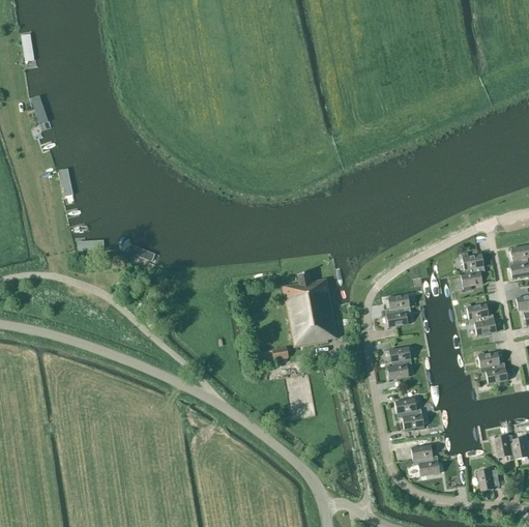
[(31,29),(20,31),(25,66),(36,65),(31,29)]
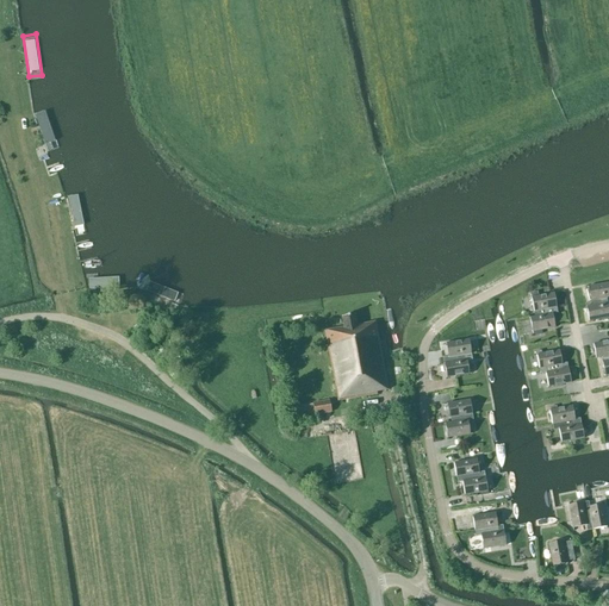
[(43,110),(35,113),(47,150),(56,147),(43,110)]
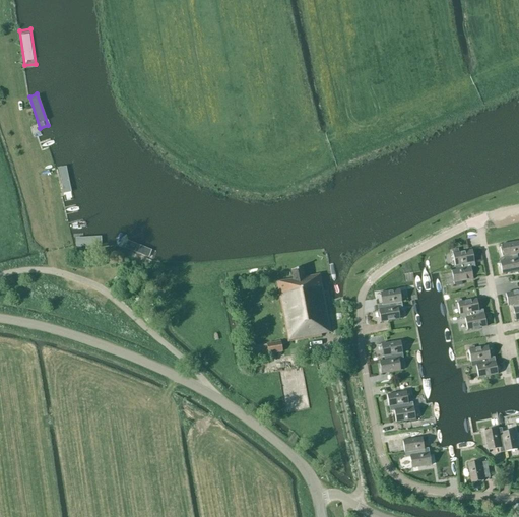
[(65,166),(56,168),(64,201),(69,201),(73,199),(65,166)]
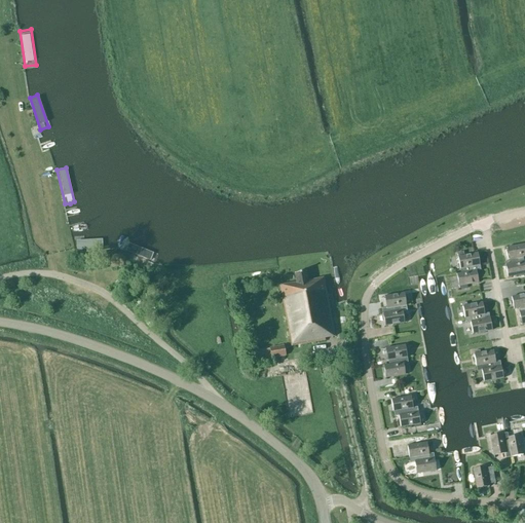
[(76,237),(76,249),(112,247),(112,235),(76,237)]
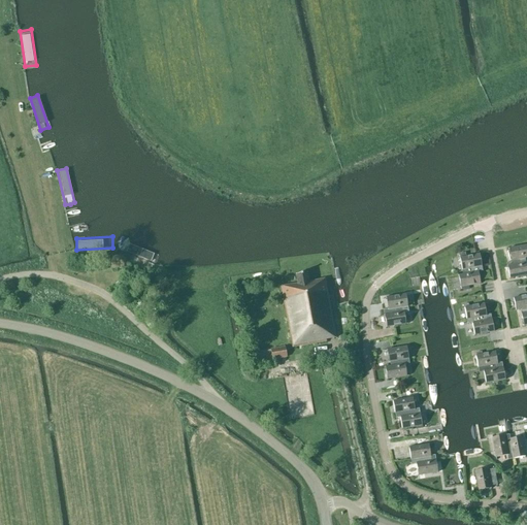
[(124,239),(121,248),(155,262),(159,253),(124,239)]
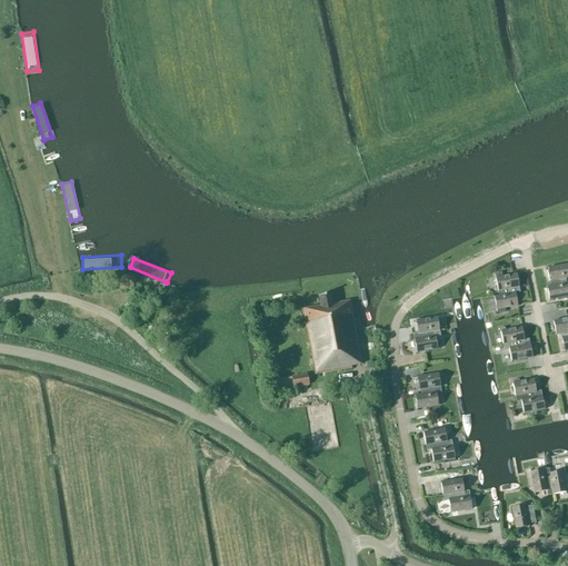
[(560,277),(567,276),(567,261),(549,265),(551,278),(552,278),(554,283),(560,281),(560,277)]
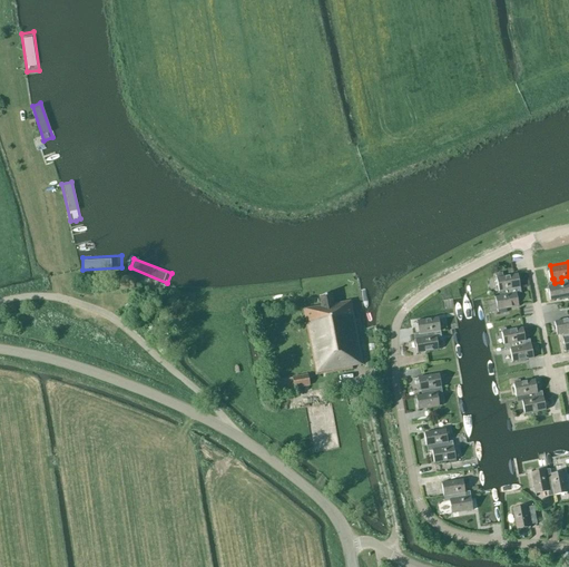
[(500,294),(509,292),(508,287),(517,285),(521,284),(519,272),(503,275),(497,276),(500,294)]
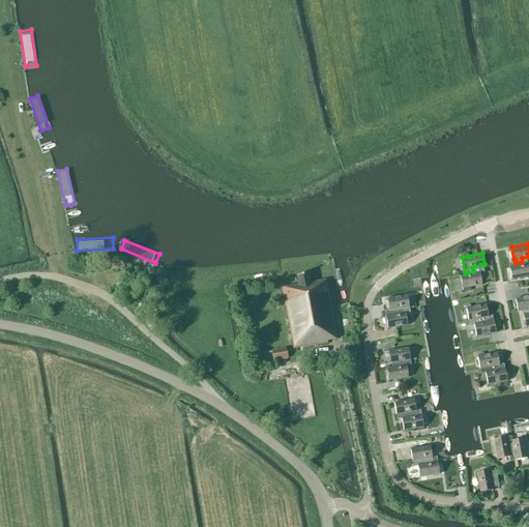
[(522,258),(522,262),(516,263),(510,264),(512,276),(528,273),(528,261),(528,257),(522,258)]
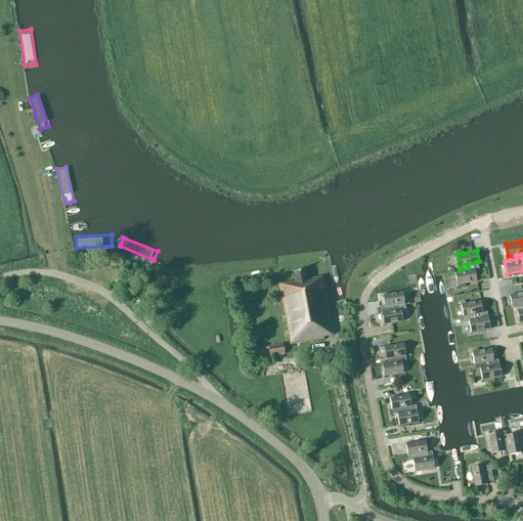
[(468,268),(460,270),(455,271),(458,283),(478,278),(475,262),(467,264),(468,268)]
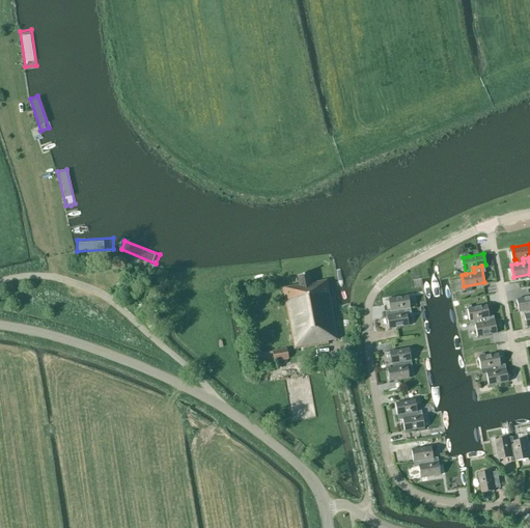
[(339,337),(333,306),(333,304),(328,278),(311,281),(310,272),(299,274),(300,282),(283,285),(287,304),(295,346),(329,340),(329,338),(339,337)]
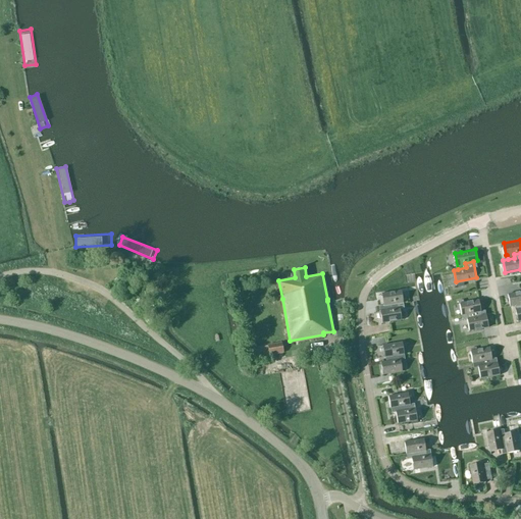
[(380,309),(393,307),(392,303),(400,301),(405,301),(403,289),(381,292),(383,304),(379,305),(380,309)]
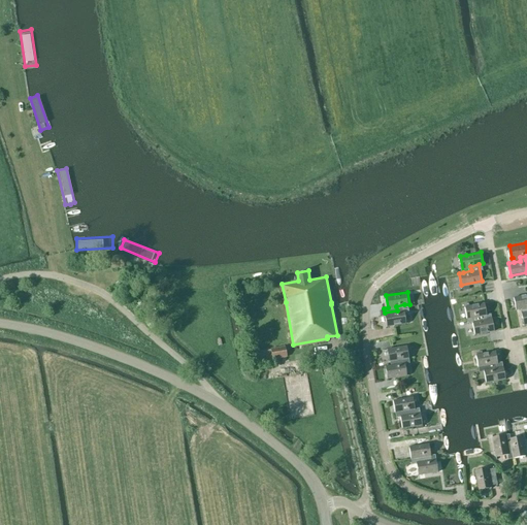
[(516,307),(521,306),(526,305),(526,293),(514,296),(516,307)]
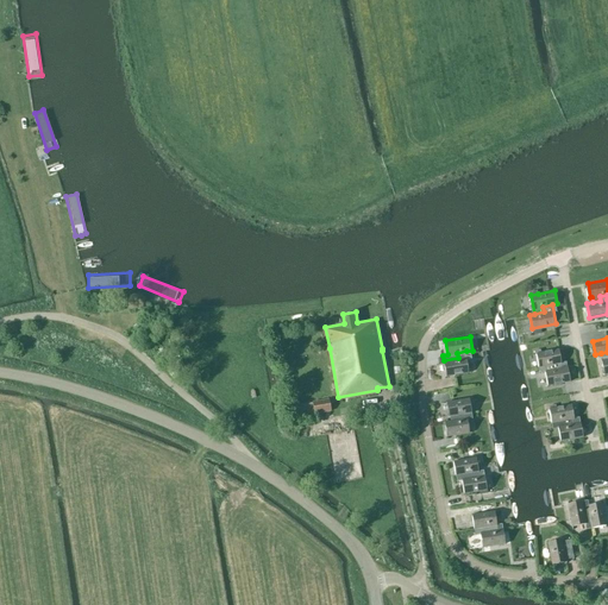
[(553,363),(555,367),(564,366),(561,347),(537,352),(539,365),(544,364),(553,363)]
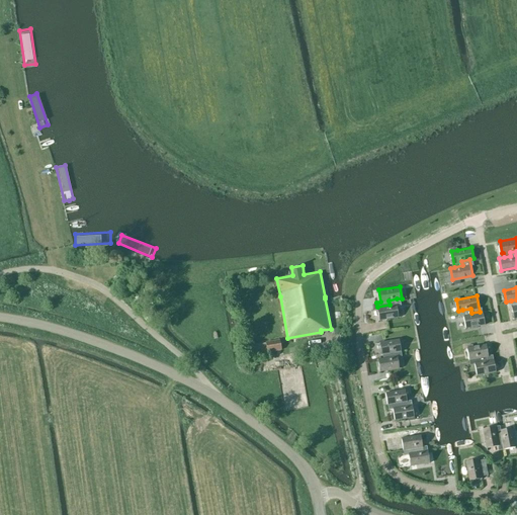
[(389,301),(390,305),(377,307),(379,319),(400,315),(397,298),(389,301)]
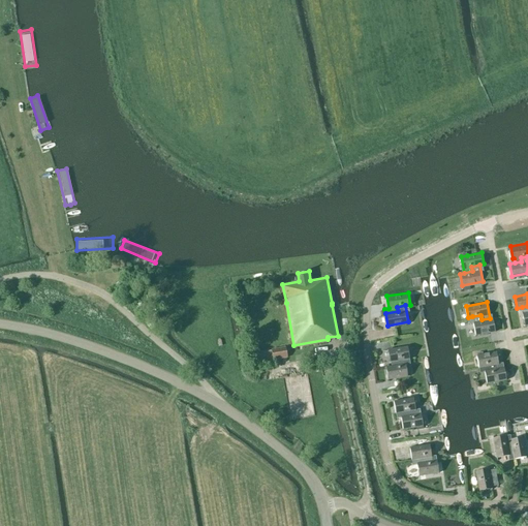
[(496,330),(494,317),(490,318),(482,319),(480,315),(472,316),(475,334),(496,330)]
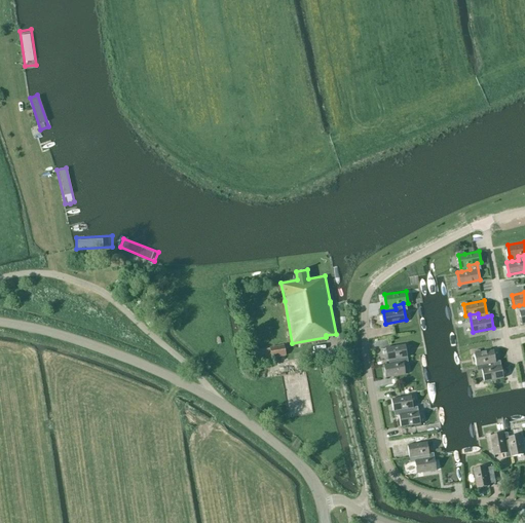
[(270,346),(261,347),(263,361),(273,359),(274,359),(273,356),(286,352),(285,342),(270,345),(270,346)]
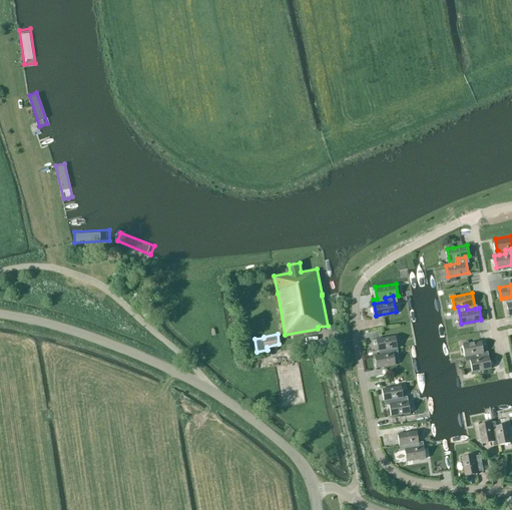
[(376,338),(379,354),(387,353),(386,348),(394,347),(399,346),(397,334),(376,338)]
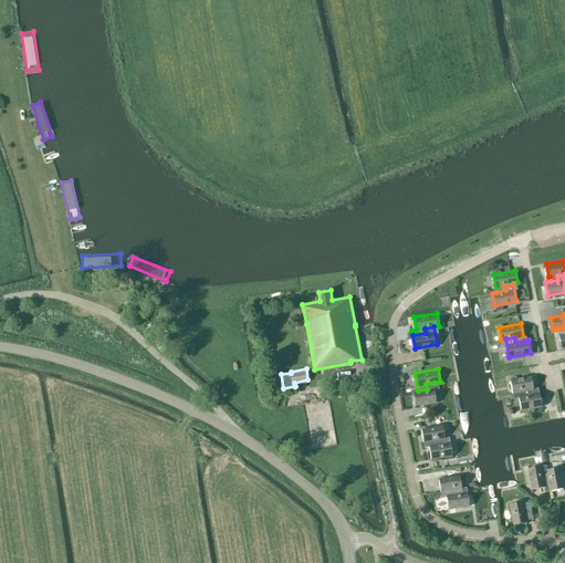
[(510,379),(513,392),(518,391),(526,389),(527,394),(536,393),(533,375),(510,379)]
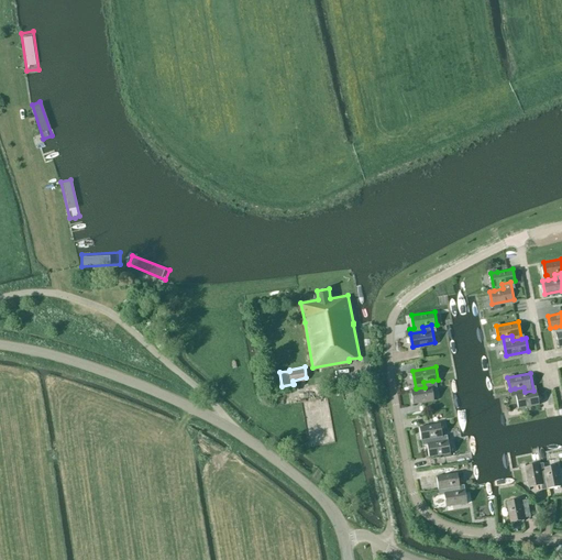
[(425,387),(416,388),(411,390),(412,402),(436,398),(432,381),(423,382),(425,387)]
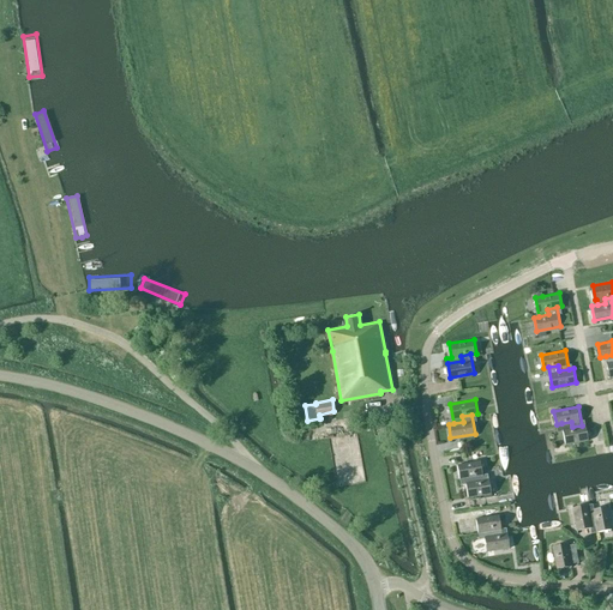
[(587,424),(582,426),(572,427),(571,422),(562,423),(565,442),(589,438),(587,424)]
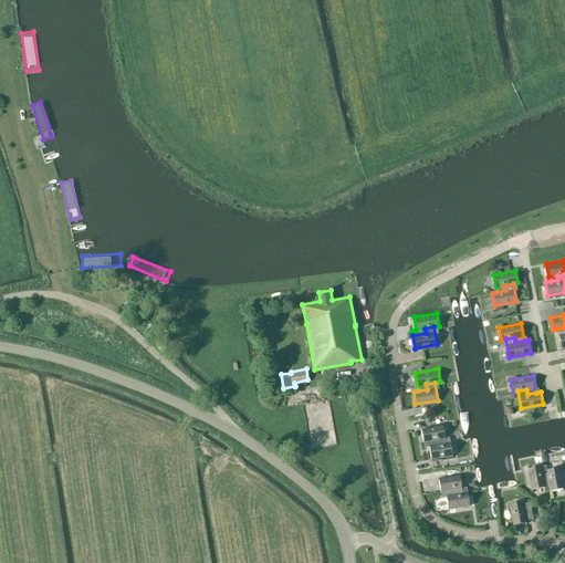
[(424,440),(428,439),(437,438),(438,442),(447,441),(443,424),(421,428),(424,440)]
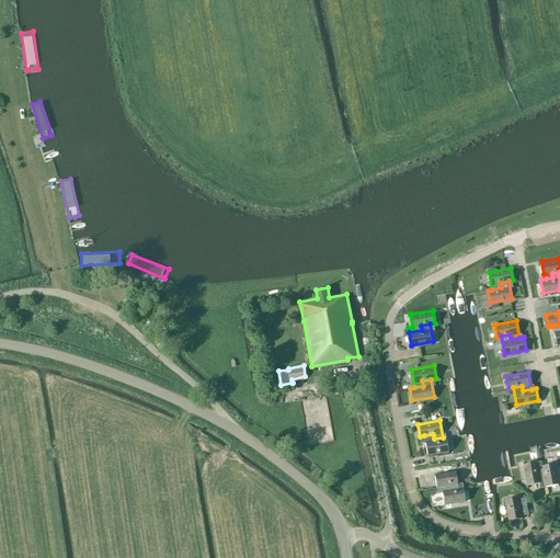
[(434,439),(433,434),(424,435),(427,453),(449,450),(447,437),(443,437),(434,439)]
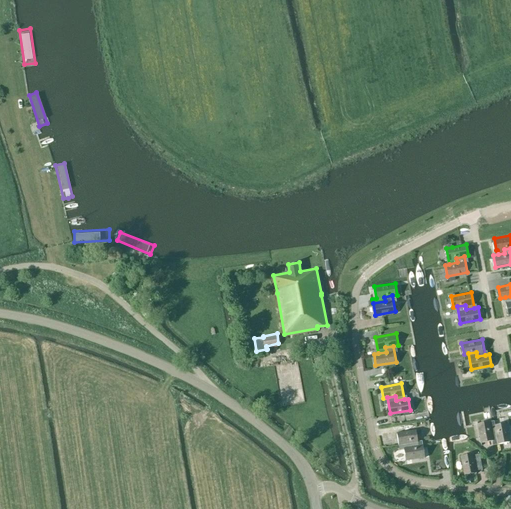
[(496,431),(492,431),(490,424),(489,419),(478,421),(482,442),(498,438),(496,431)]
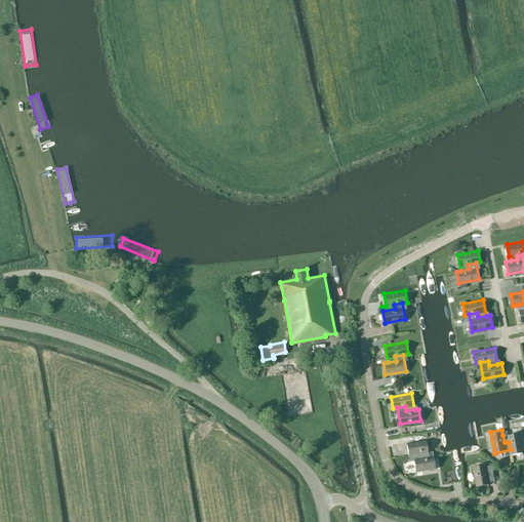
[(502,435),(505,442),(509,442),(511,449),(512,454),(523,452),(519,432),(502,435)]
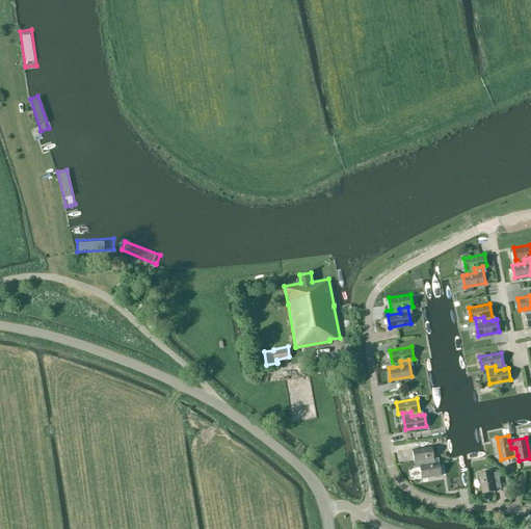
[(427,458),(428,464),(436,461),(433,445),(413,449),(415,460),(419,459),(427,458)]
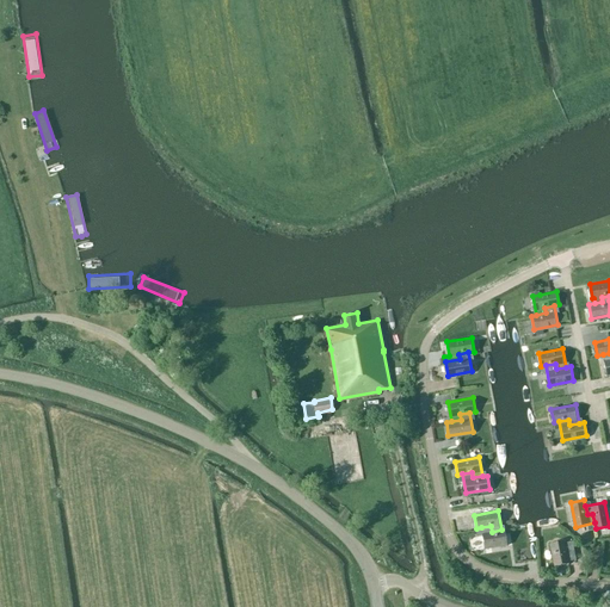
[(501,530),(492,532),(491,526),(481,527),(485,546),(509,543),(506,530),(501,530)]
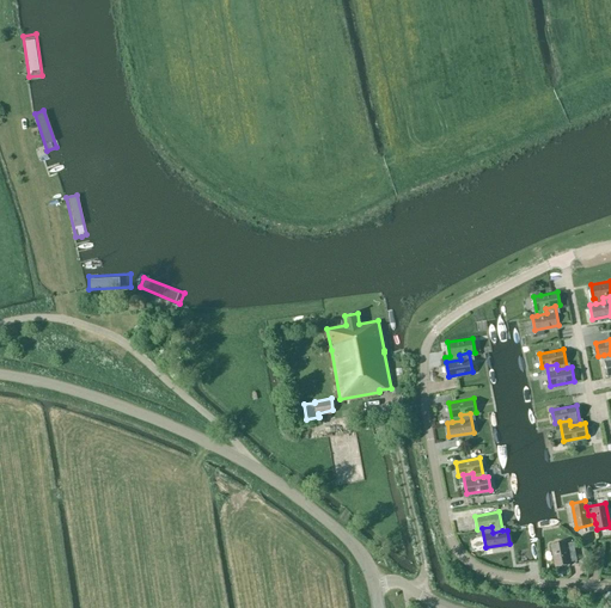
[(566,542),(566,540),(551,542),(555,565),(570,563),(569,560),(578,559),(574,540),(566,542)]
